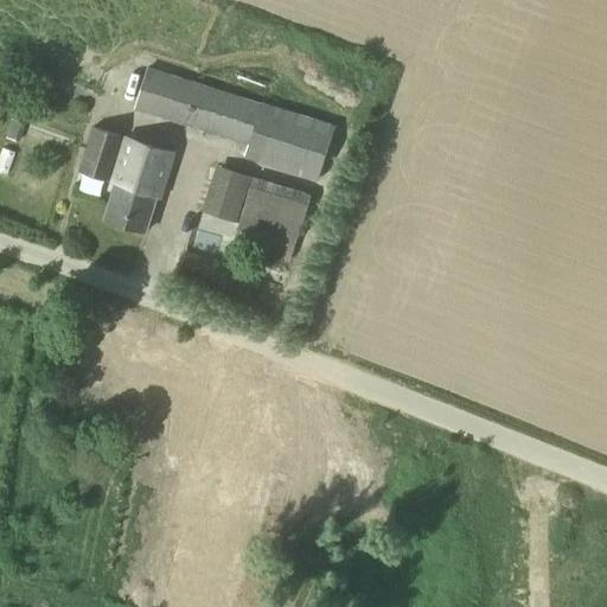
[(133,109),(248,146),(261,104),(147,68),(133,109)]
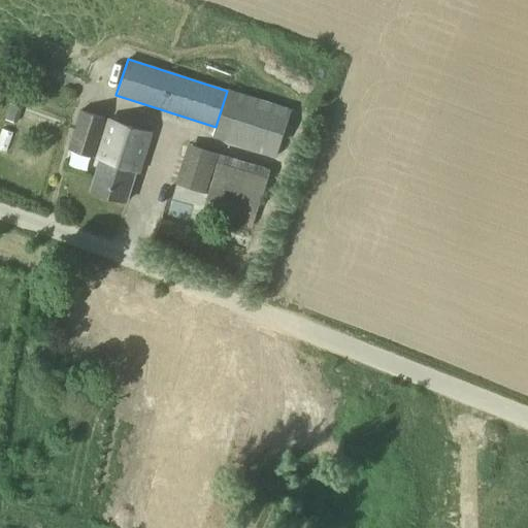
[(227,90),(227,91),(216,127),(212,137),(275,157),(291,109),(227,90)]
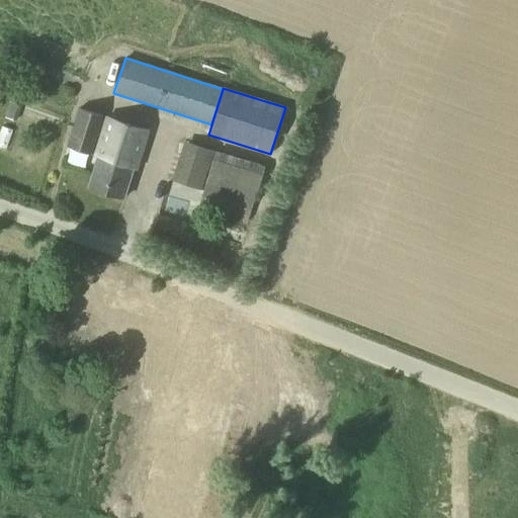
[(67,147),(94,155),(106,117),(79,108),(67,147)]
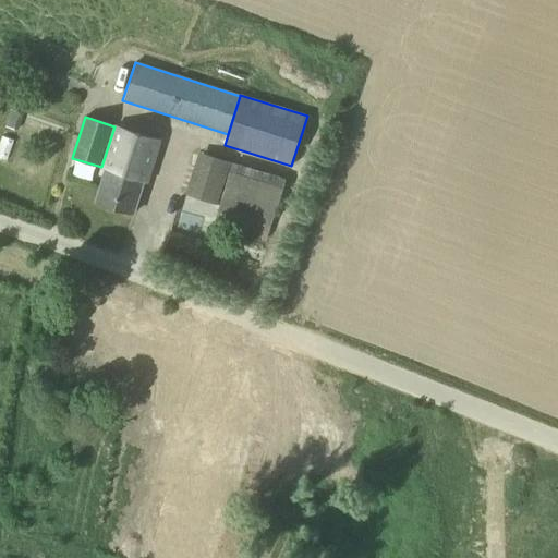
[(114,126),(101,167),(106,168),(96,202),(133,214),(143,181),(146,182),(159,142),(114,126)]
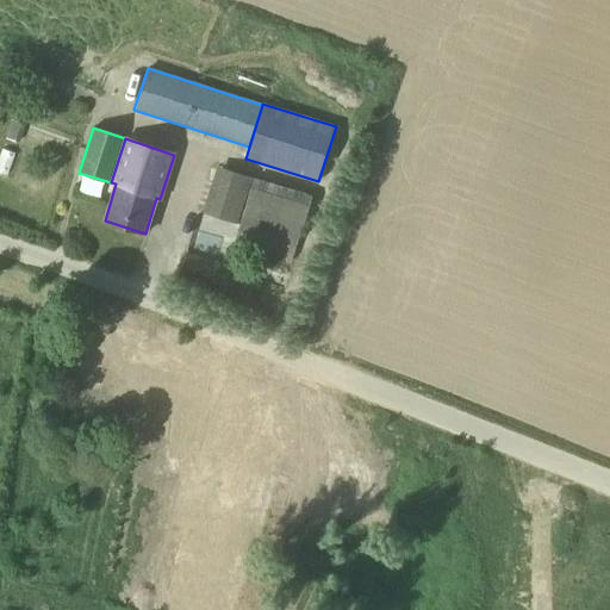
[(217,168),(204,215),(236,224),(231,242),(288,257),(306,194),(217,168)]
